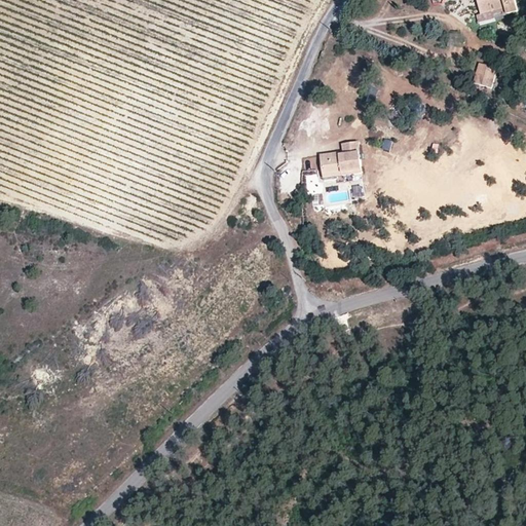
[(479,0),(483,13),(478,14),(480,22),(497,17),(496,10),(508,7),(509,14),(520,12),(516,0),(479,0)]
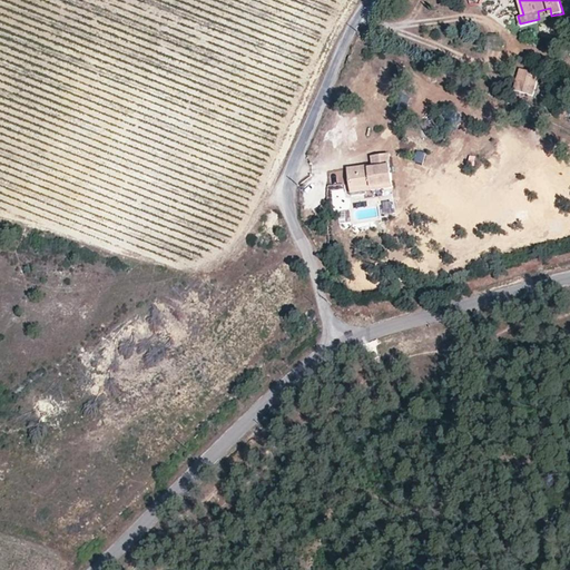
[(538,11),(539,19),(551,16),(550,8),(538,11)]
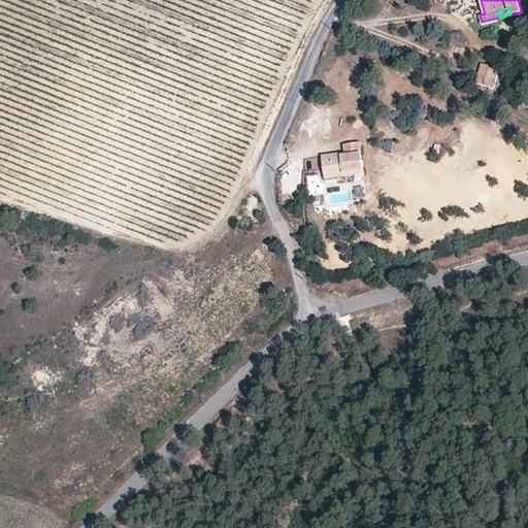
[(450,45),(463,48),(466,36),(453,33),(450,45)]
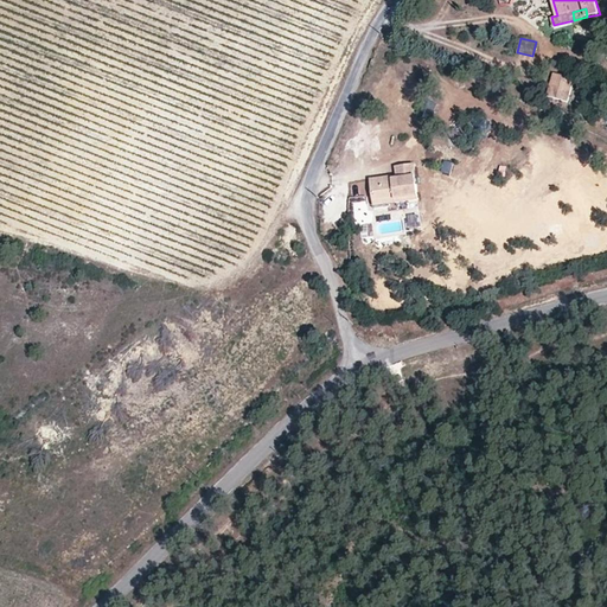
[(556,72),(549,95),(569,102),(577,78),(556,72)]
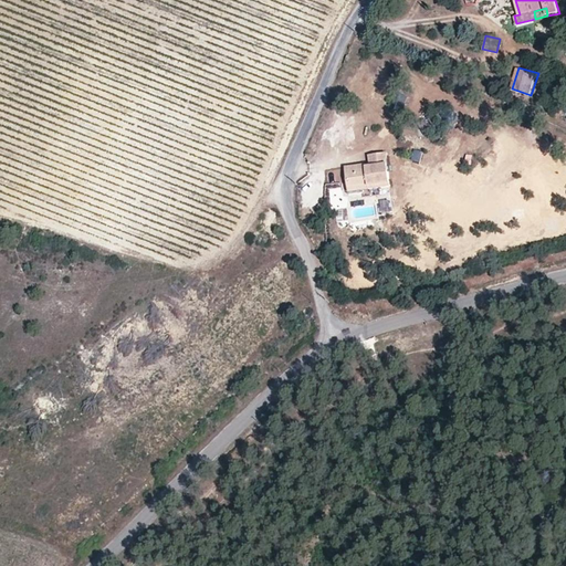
[(427,116),(436,128),(444,121),(437,108),(427,116)]
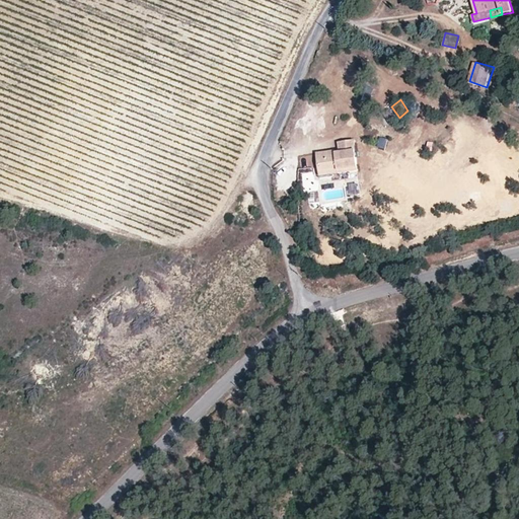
[(334,171),(334,174),(359,171),(355,140),(339,142),(341,153),(336,154),(336,151),(315,154),(318,173),(334,171)]
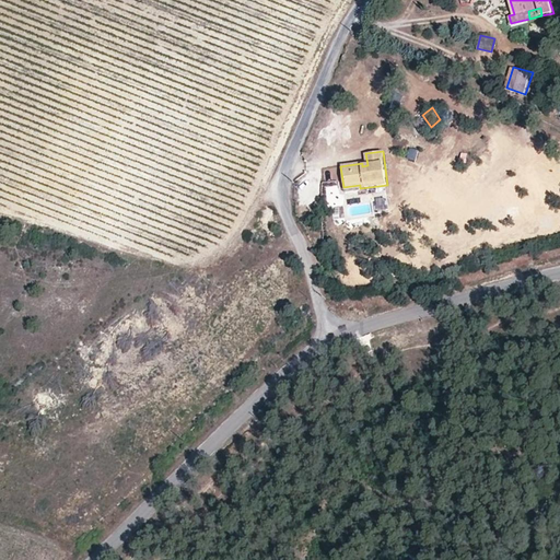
[(361,193),(360,188),(360,185),(343,187),(345,195),(361,193)]
